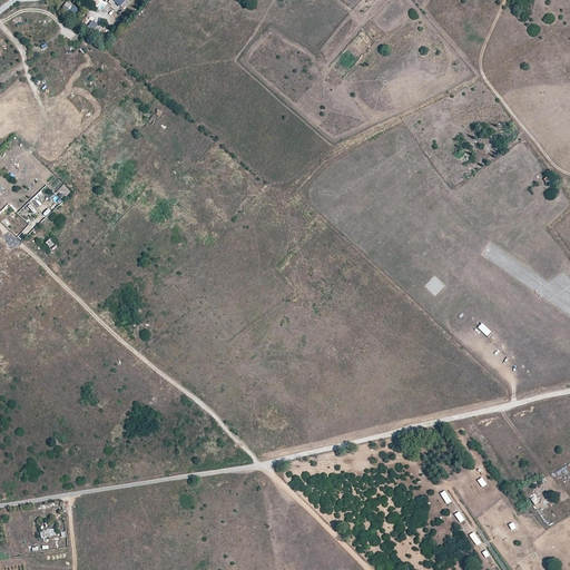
[(74,8),(67,2),(62,9),(69,13),(74,8)]
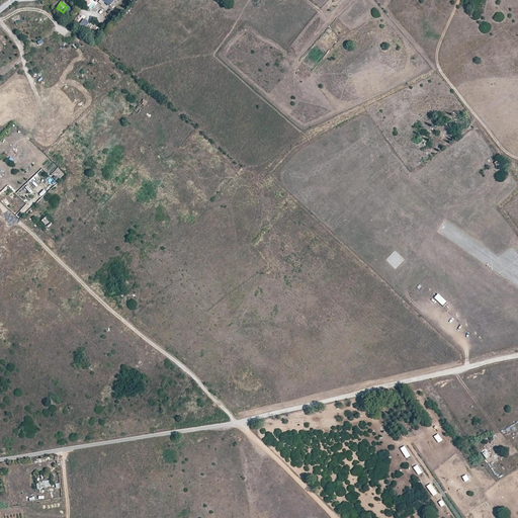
[(90,22),(85,18),(80,23),(85,28),(90,22)]
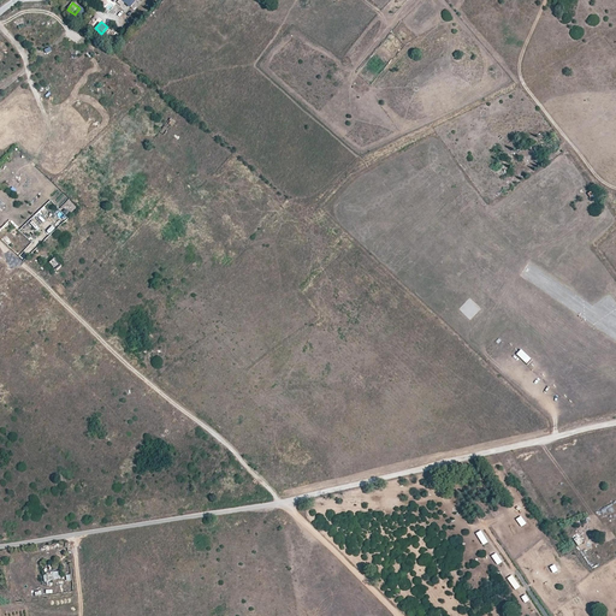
[(119,41),(112,36),(108,41),(116,46),(119,41)]
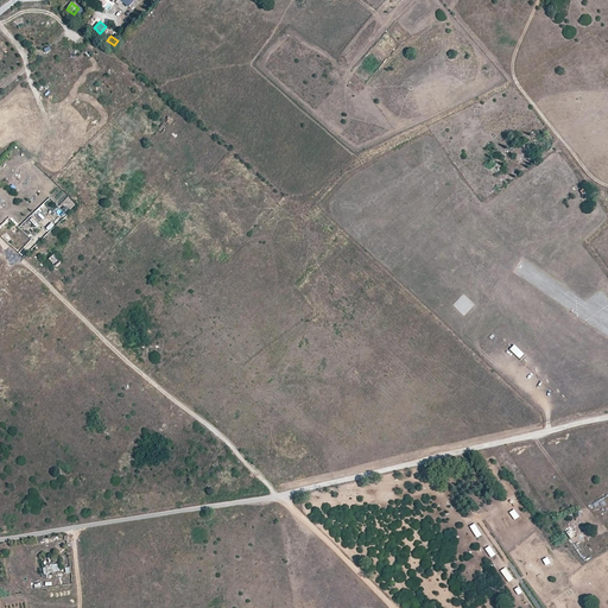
[(17,160),(8,168),(13,172),(21,165),(17,160)]
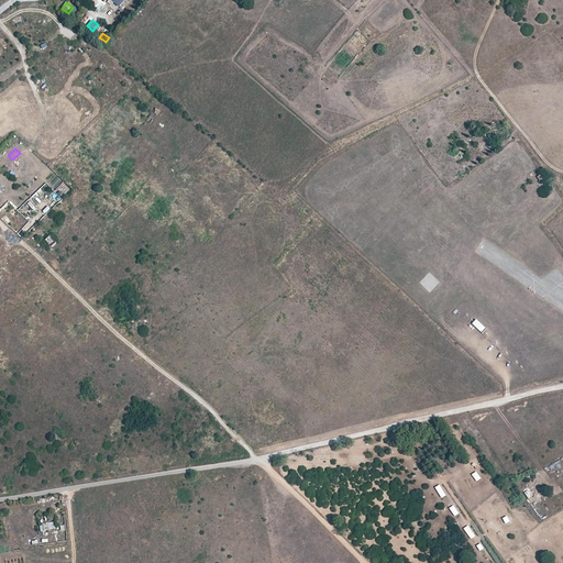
[(36,167),(22,153),(10,166),(24,180),(36,167)]
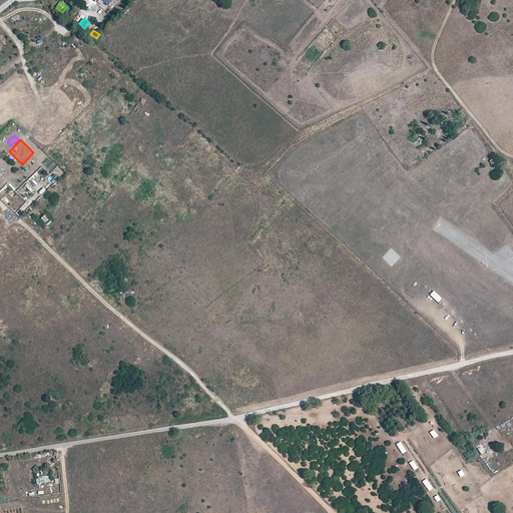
[(25,198),(32,191),(26,185),(18,192),(25,198)]
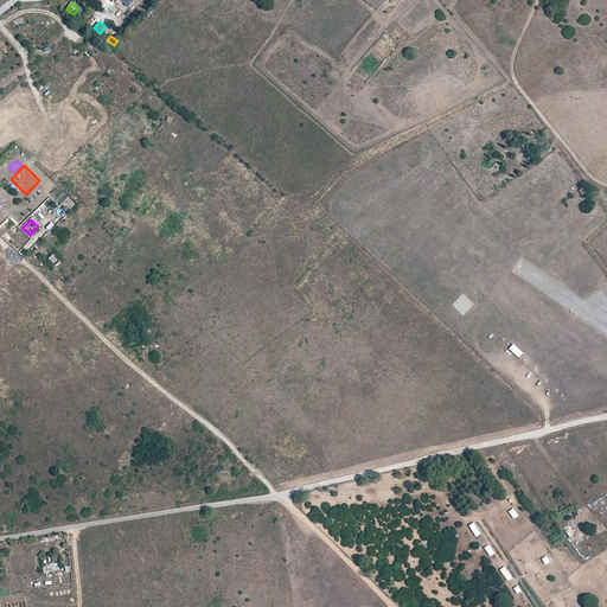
[(6,231),(1,236),(7,242),(13,237),(6,231)]
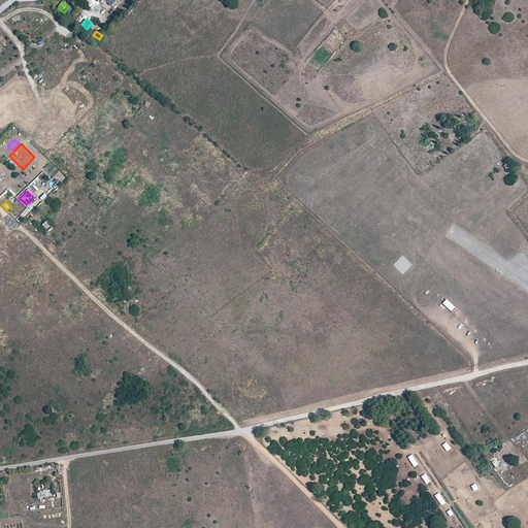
[(42,225),(48,232),(54,228),(47,221),(42,225)]
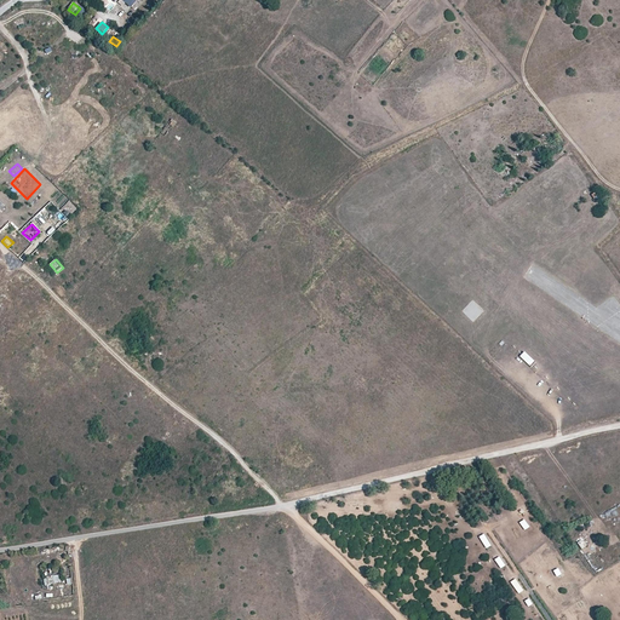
[(532,367),(535,363),(524,351),(520,356),(532,367)]
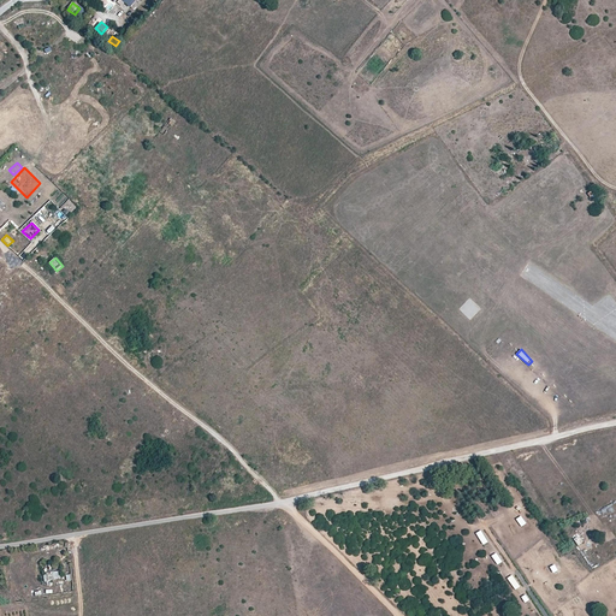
[(521,527),(526,525),(521,516),(516,519),(521,527)]
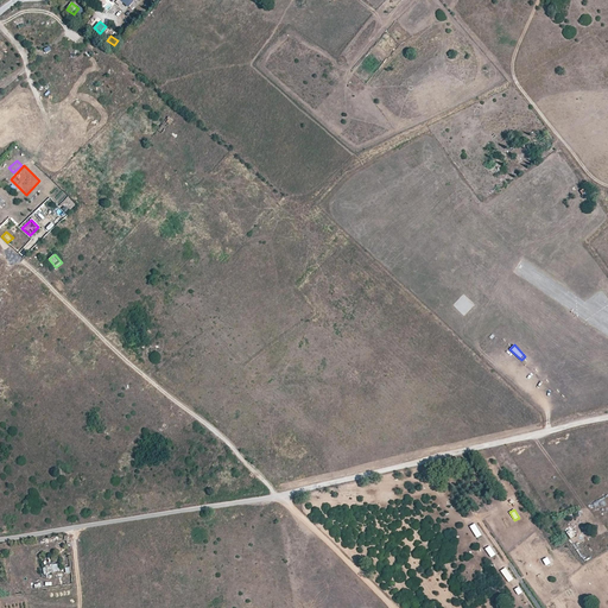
[(477,526),(472,529),(476,538),(481,536),(477,526)]
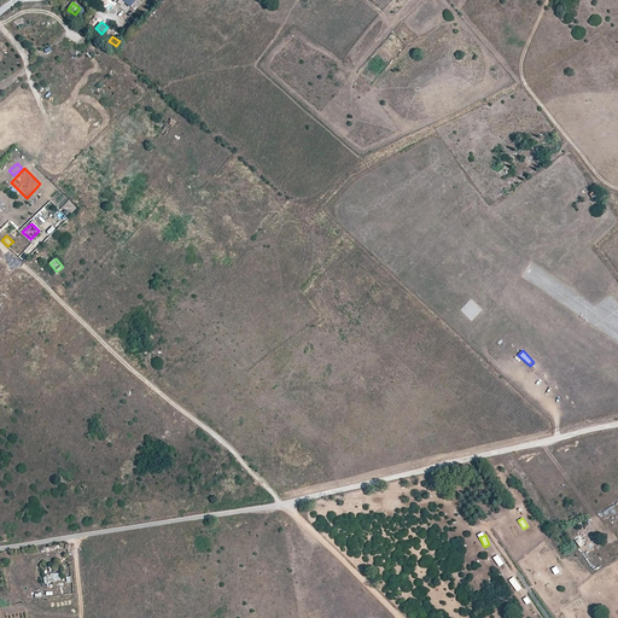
[(497,554),(493,558),(499,567),(503,564),(497,554)]
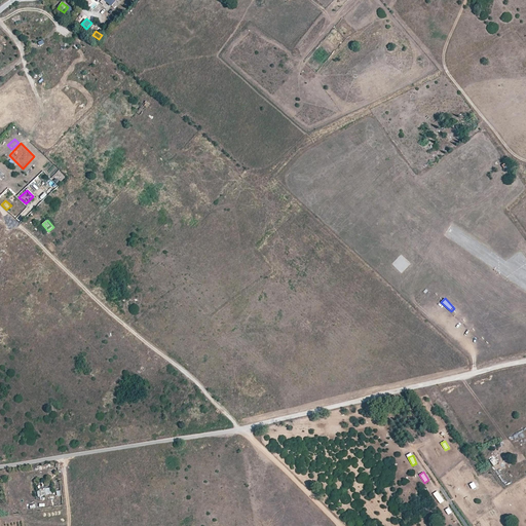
[(438,491),(433,494),(440,504),(444,501),(438,491)]
